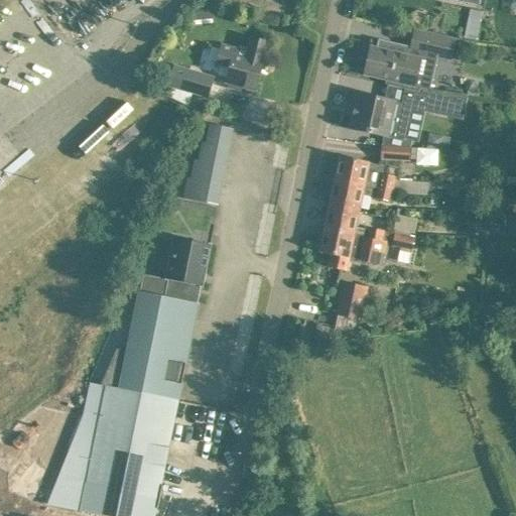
[(445,0),(445,2),(479,9),(481,0),(445,0)]
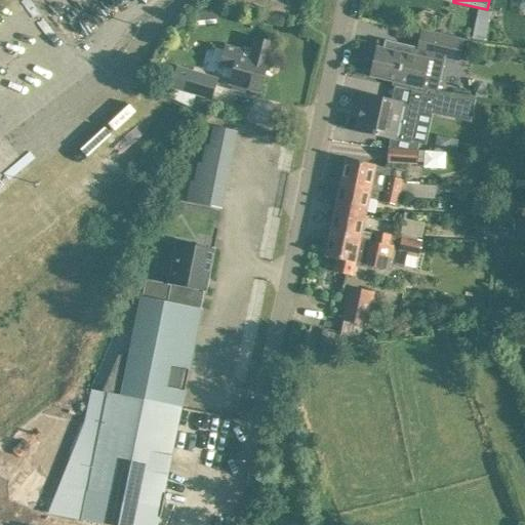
[(191,6),(194,22),(213,18),(210,2),(191,6)]
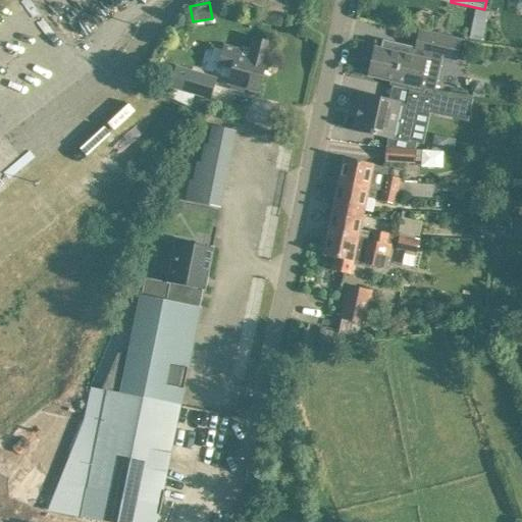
[(475,8),(468,39),(481,42),(487,11),(475,8)]
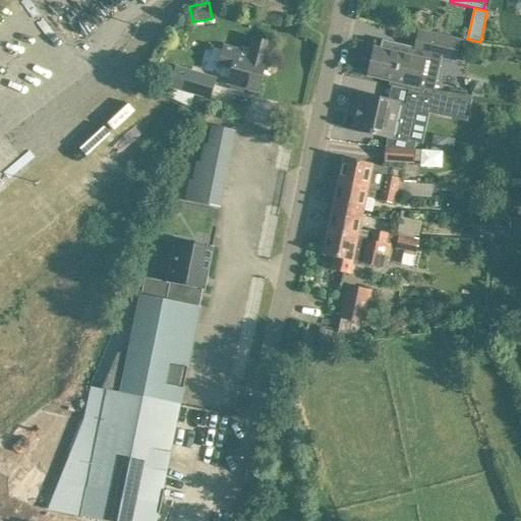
[(520,42),(520,15),(505,12),(500,38),(520,42)]
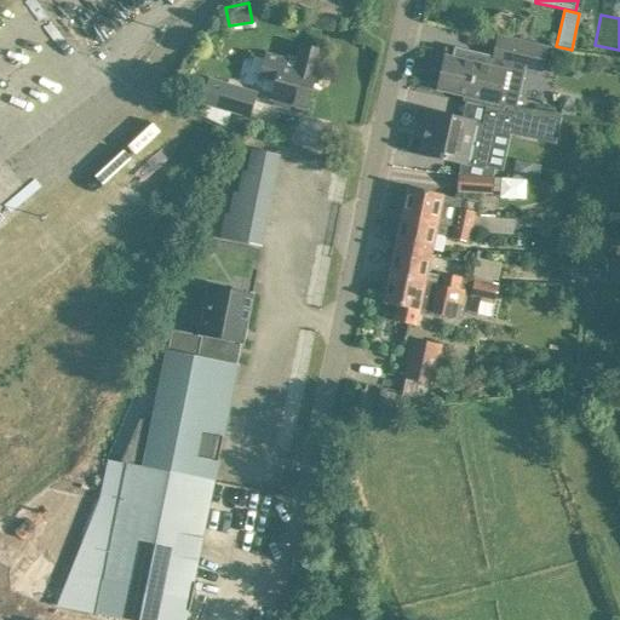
[(438,78),(437,85),(438,86),(438,89),(461,93),(465,95),(463,102),(468,103),(498,110),(515,114),(526,68),(540,72),(544,73),(549,49),(545,47),(499,36),(494,56),(455,47),(453,59),(452,59),(446,57),(441,76),(438,78)]
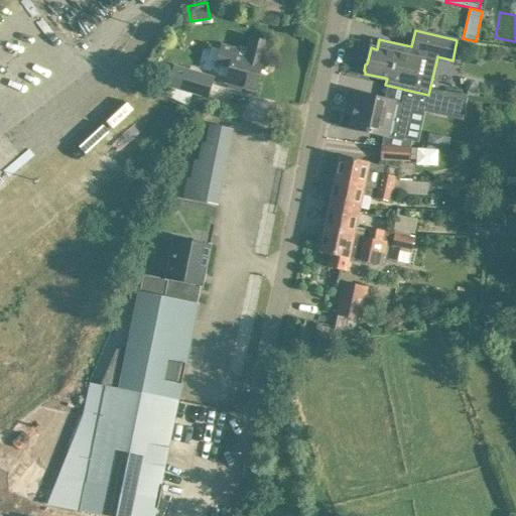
[(222,44),(217,63),(229,67),(225,83),(255,91),(262,61),(261,61),(266,41),(251,37),(247,50),(222,44)]
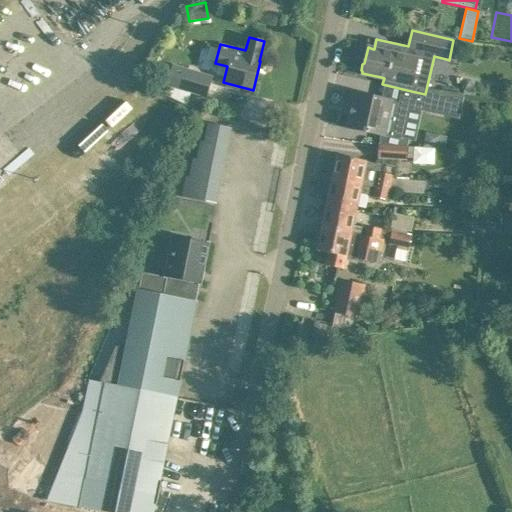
[(172,65),(166,86),(189,93),(204,98),(210,76),(172,65)]
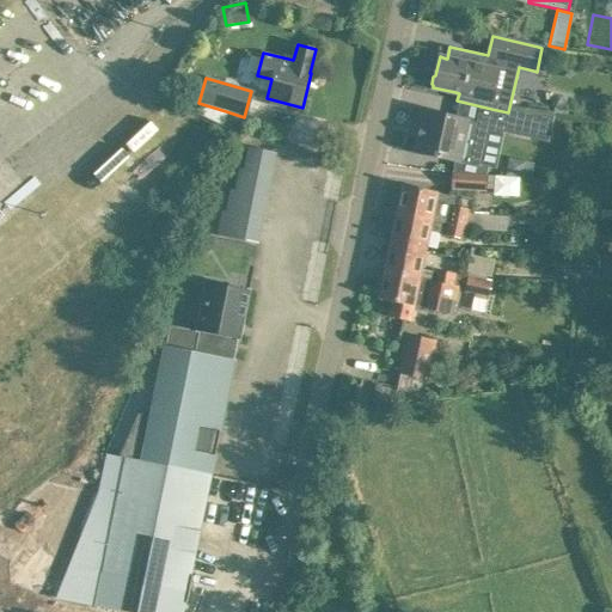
[(552,98),(551,103),(554,105),(552,112),(568,114),(568,105),(563,104),(564,99),(562,96),(557,95),(552,98)]
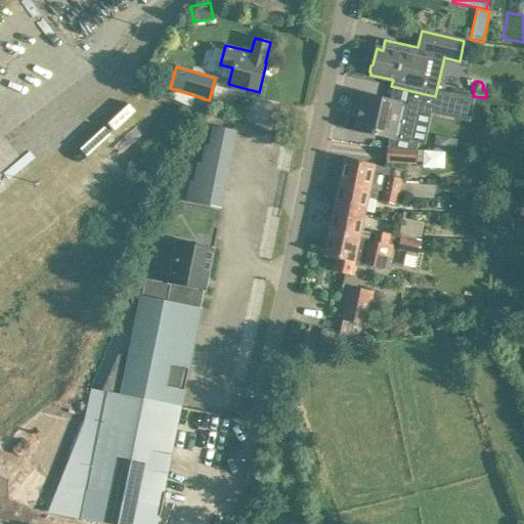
[(355,111),(353,117),(357,117),(355,130),(375,135),(389,138),(393,139),(412,143),(420,108),(423,108),(423,107),(434,110),(434,108),(446,112),(448,99),(435,96),(421,93),(395,87),(392,100),(379,98),(358,93),(355,111)]
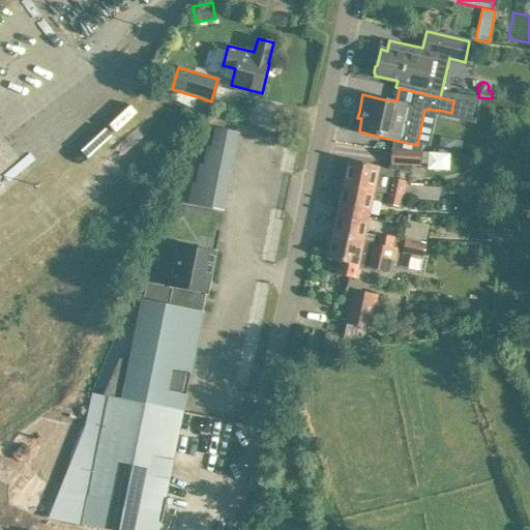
[(188,203),(224,210),(239,133),(216,127),(213,145),(209,144),(205,165),(201,164),(197,183),(193,183),(188,203)]
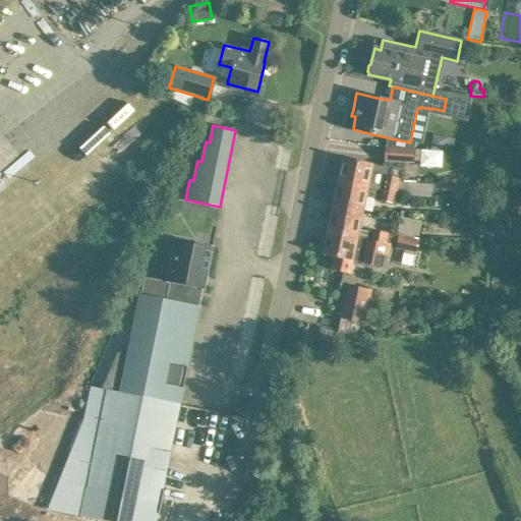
[(442,168),(442,152),(442,151),(386,148),(385,161),(413,163),(413,162),(420,162),(420,167),(442,168)]
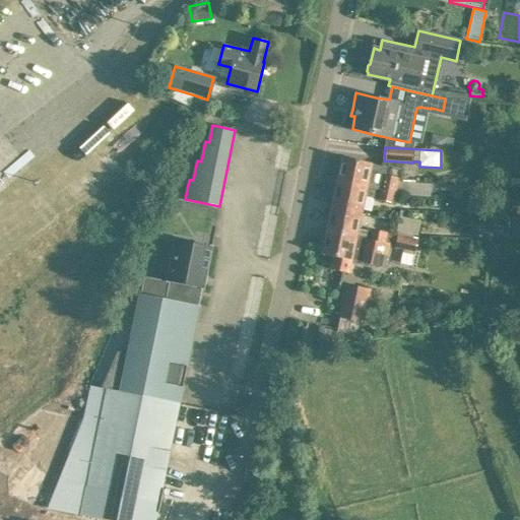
[(342,157),(337,181),(396,193),(399,179),(384,176),(386,168),(372,165),(372,164),(342,157)]
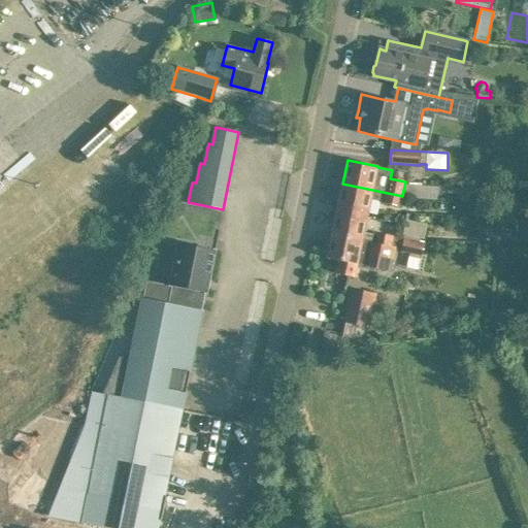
[(527,190),(527,182),(519,182),(520,175),(505,174),(504,190),(527,190)]
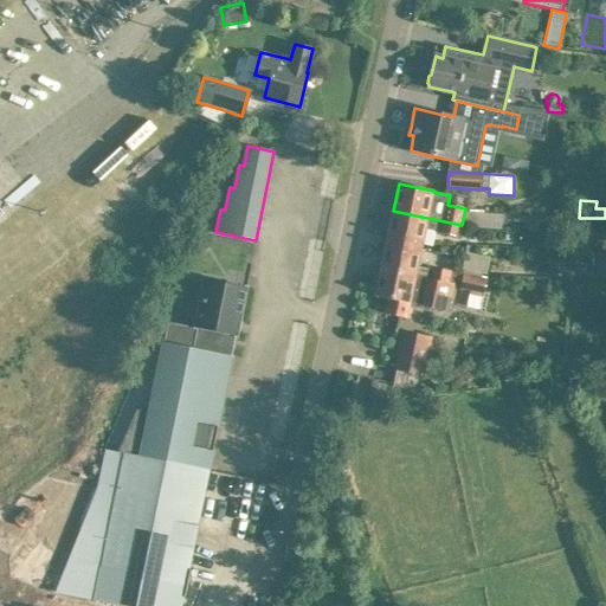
[(462,225),(462,227),(501,230),(502,225),(503,216),(503,213),(465,208),(462,225)]
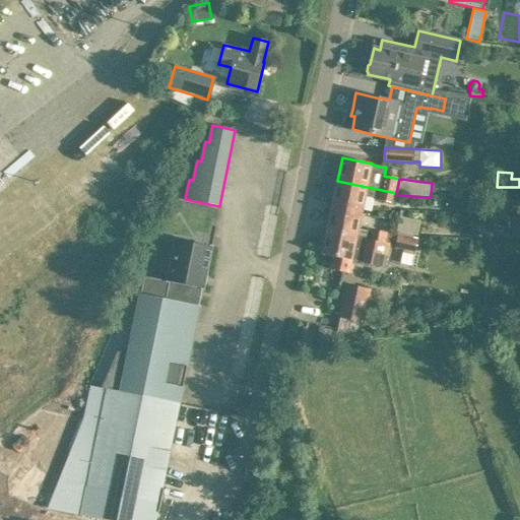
[(337,181),(332,204),(362,210),(361,212),(363,213),(367,195),(375,197),(375,199),(394,203),(396,195),(396,193),(337,181)]
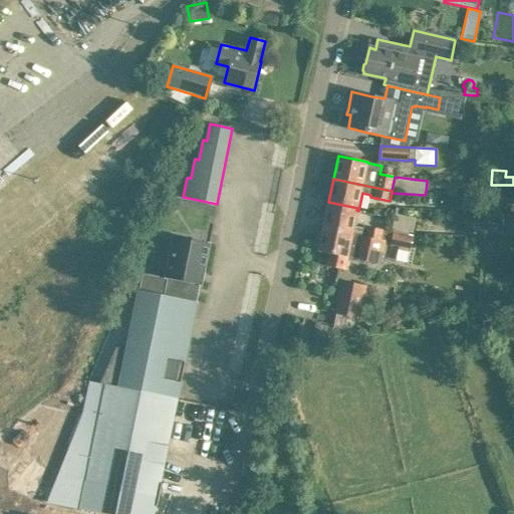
[(168,197),(163,210),(174,212),(179,209),(181,200),(168,197)]
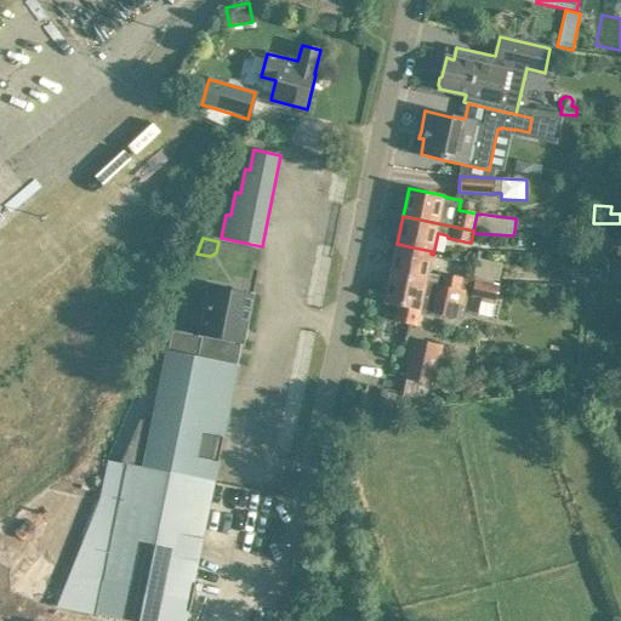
[(397,244),(391,277),(459,291),(462,278),(463,278),(440,273),(439,275),(429,273),(433,255),(431,254),(432,251),(397,244)]
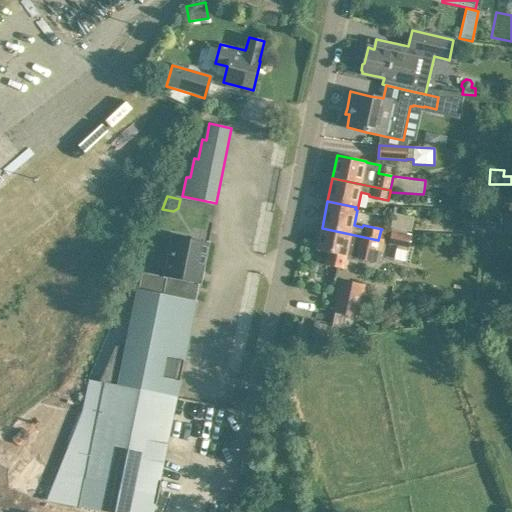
[(381,231),(382,229),(381,229),(378,240),(322,228),(317,250),(329,253),(326,265),(346,269),(348,256),(376,262),(381,239),(389,241),(389,244),(408,248),(411,235),(392,231),(391,233),(381,231)]
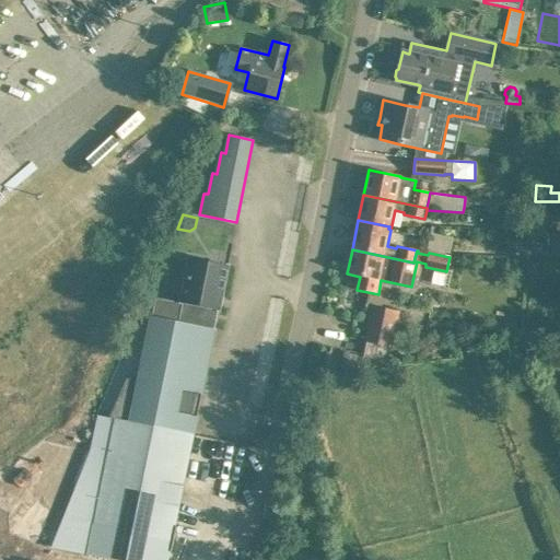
[(184,304),(181,323),(212,328),(216,311),(219,311),(228,266),(190,258),(182,303),(184,304)]
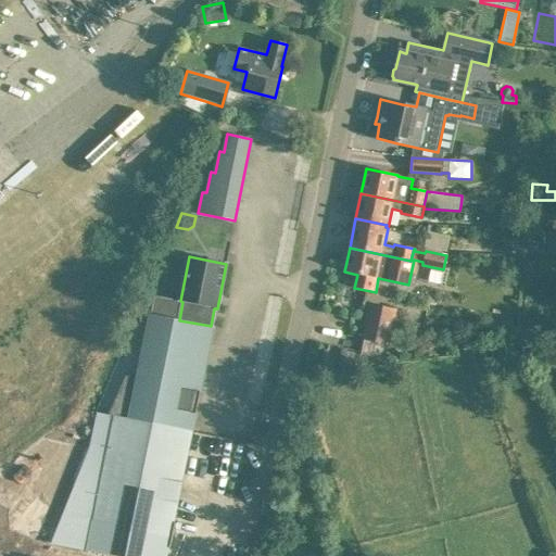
[(521,262),(521,276),(536,277),(538,262),(521,262)]
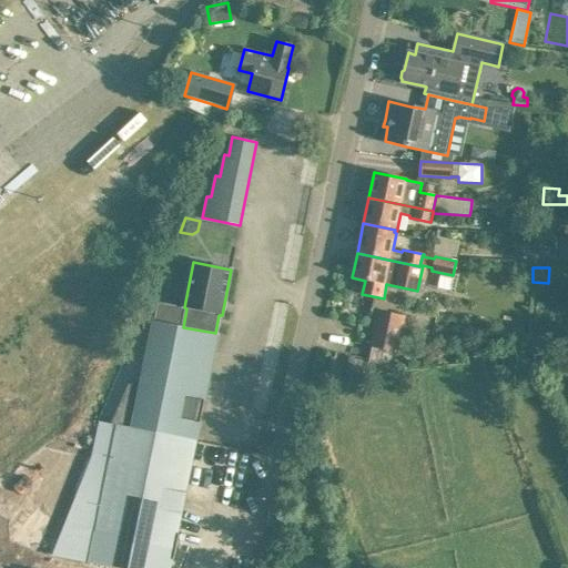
[(377,311),(371,347),(367,359),(381,363),(383,350),(396,352),(404,316),(377,311)]
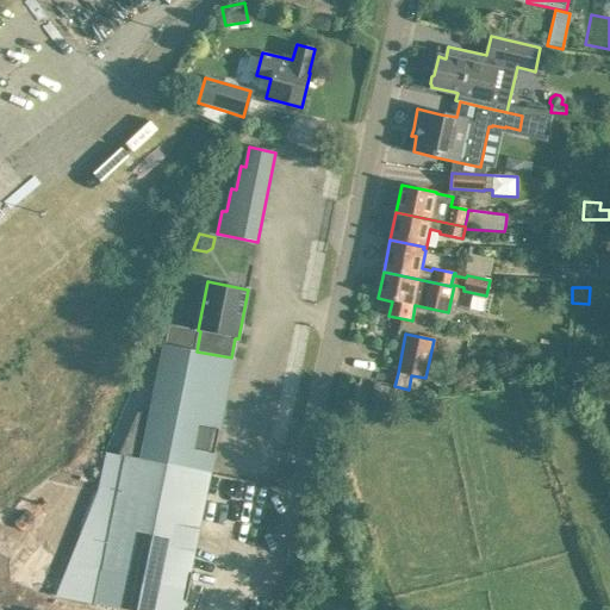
[(138,412),(119,455),(124,458),(125,456),(170,466),(210,474),(234,359),(231,358),(197,352),(166,344),(151,415),(138,412)]
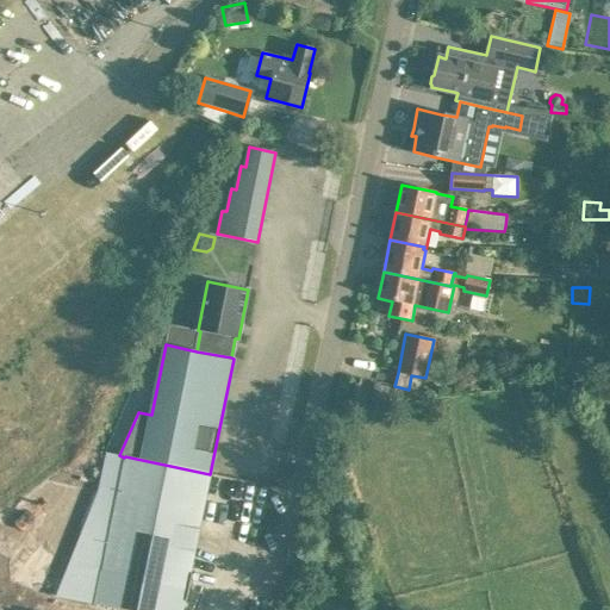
[(124,458),(94,604),(122,609),(182,609),(210,474),(170,466),(125,456),(124,458)]
